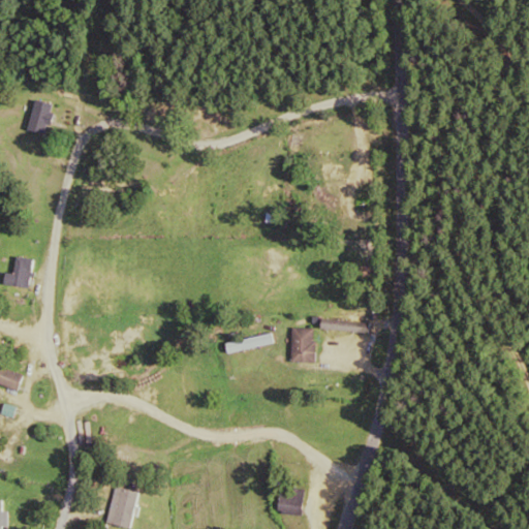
[(54,102),(35,98),(28,130),(47,134),(54,102)]
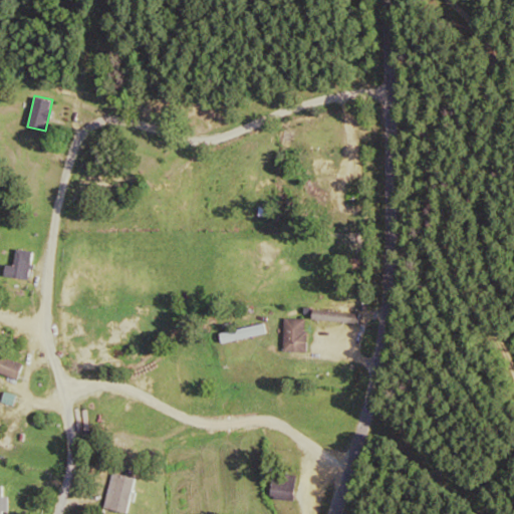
[(32,275),(29,249),(16,250),(17,264),(6,265),(7,278),(32,275)]
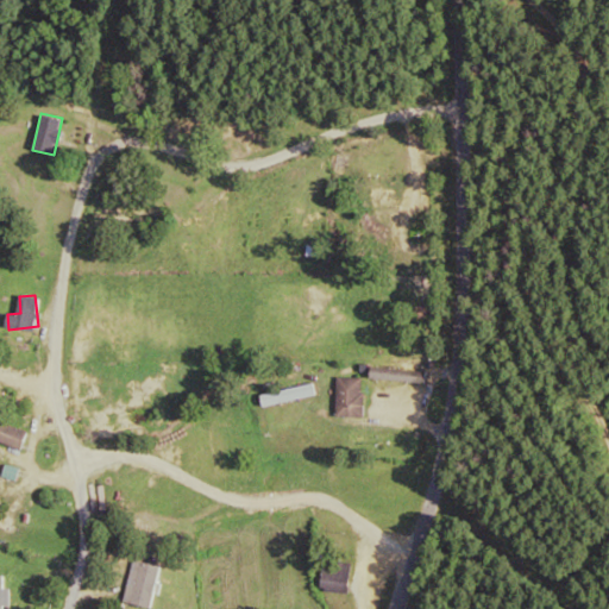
[(336,415),(360,415),(360,376),(336,376),(336,415)]
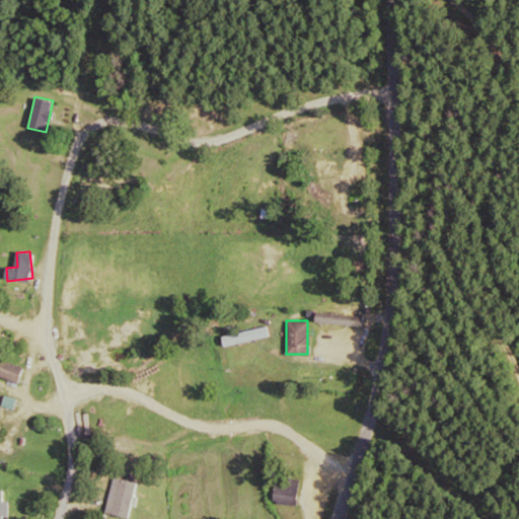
[(267,336),(264,325),(219,336),(221,346),(267,336)]
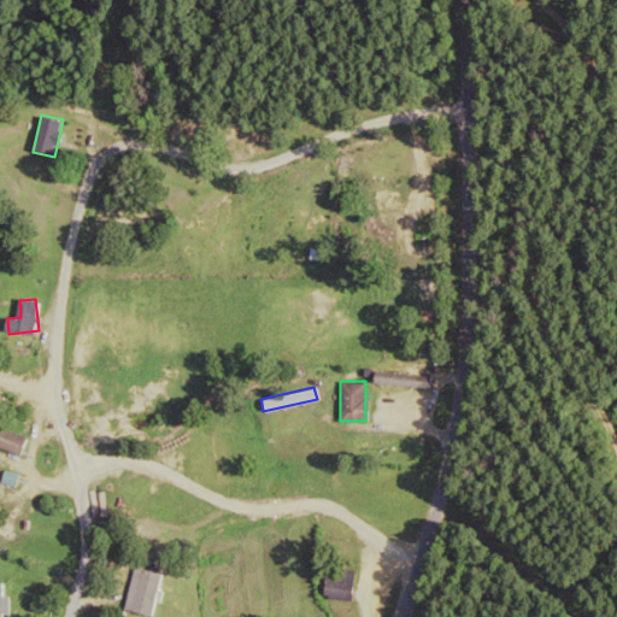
[(0,445),(23,454),(30,436),(0,423),(0,445)]
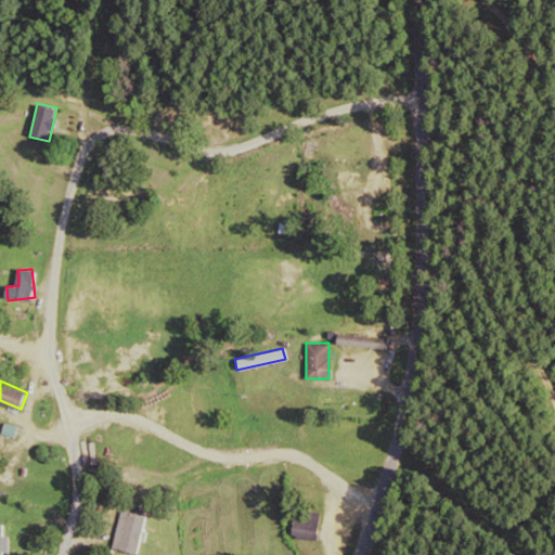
[(294,540),(318,540),(318,510),(294,510),(294,540)]
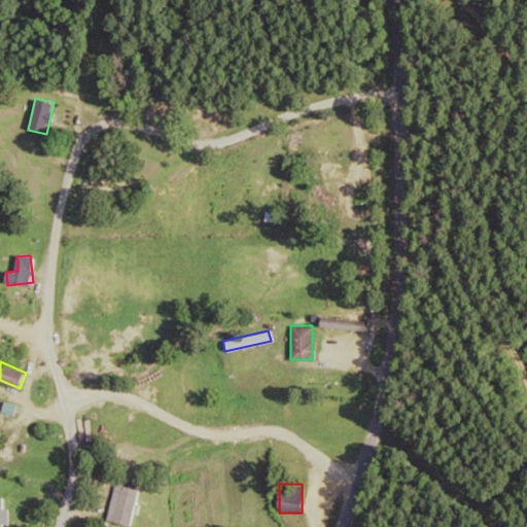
[(4,508),(4,497),(0,497),(0,526),(8,526),(8,508),(4,508)]
